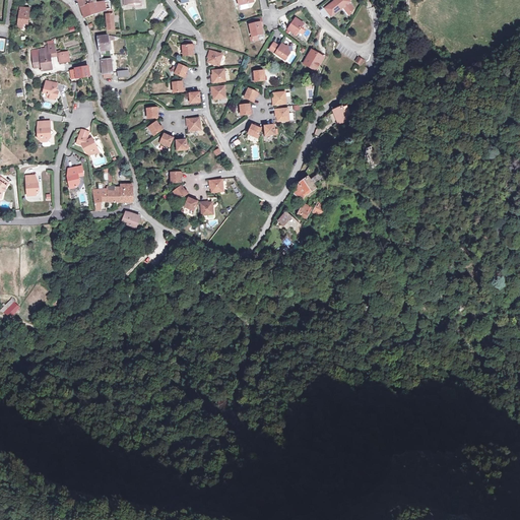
[(348,0),(335,0),(325,8),(329,14),(340,6),(342,8),(343,8),(349,15),(353,9),(349,3),(350,2),(348,0)]
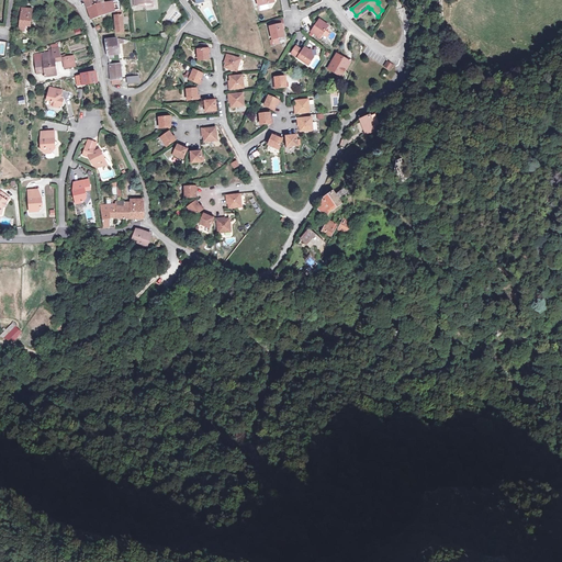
[(115,11),(121,10),(119,1),(105,3),(88,9),(92,18),(109,12),(115,11)]
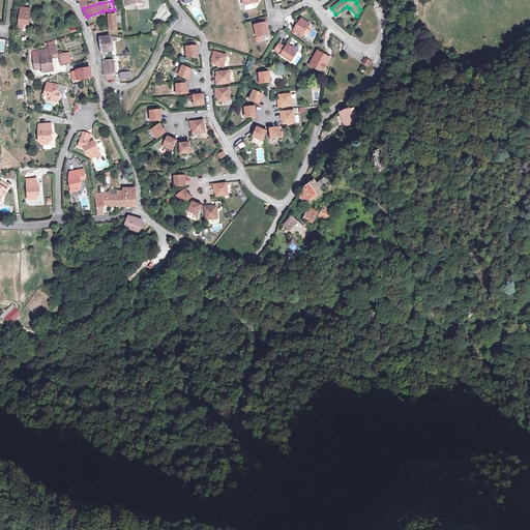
[(347,6),(335,15),(337,18),(349,8),(347,6)]
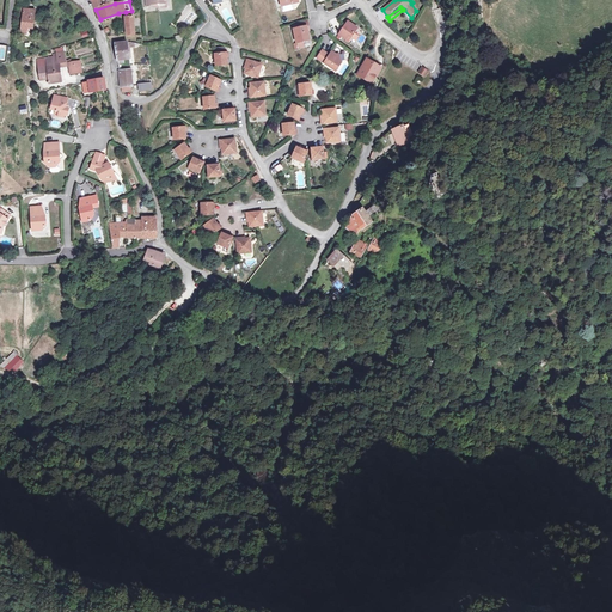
[(22,30),(34,31),(36,11),(22,8),(22,13),(24,14),(22,30)]
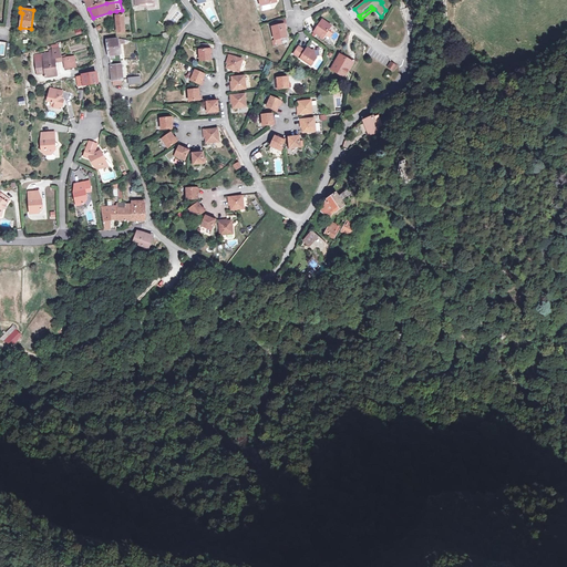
[(272,23),(274,27),(272,28),(275,40),(287,38),(285,29),(287,29),(285,20),(277,21),(277,22),(272,23)]
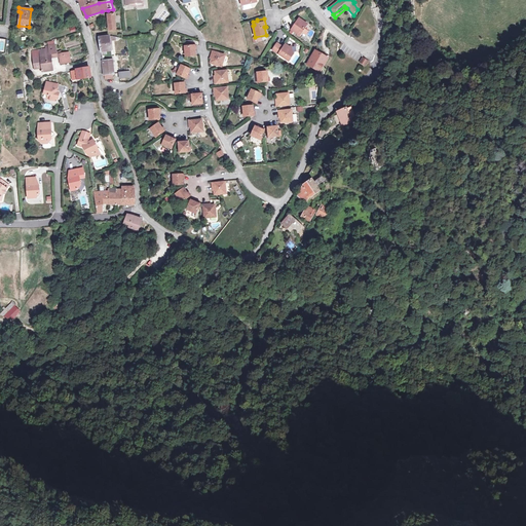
[(299,19),(292,30),(297,34),(299,31),(302,32),(307,25),(299,19)]
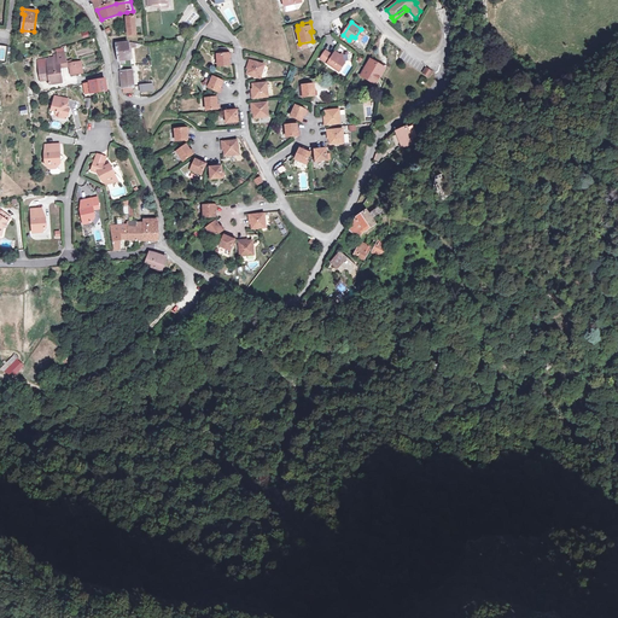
[(129,48),(129,44),(117,45),(118,62),(120,62),(123,88),(134,87),(129,48)]
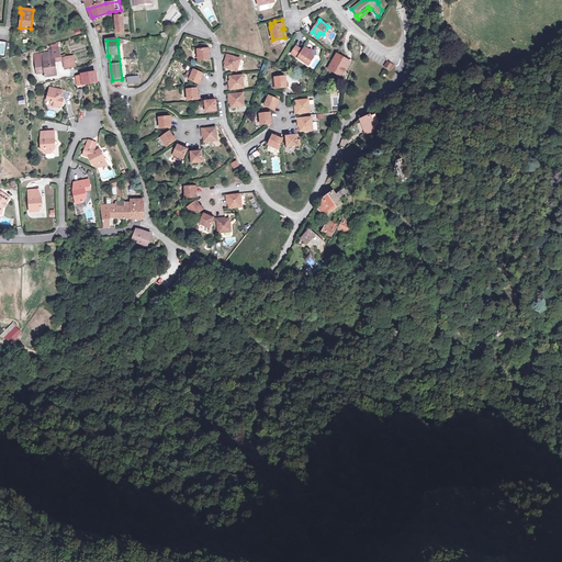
[(210,59),(209,55),(209,49),(206,49),(206,44),(198,45),(198,49),(199,60),(210,59)]
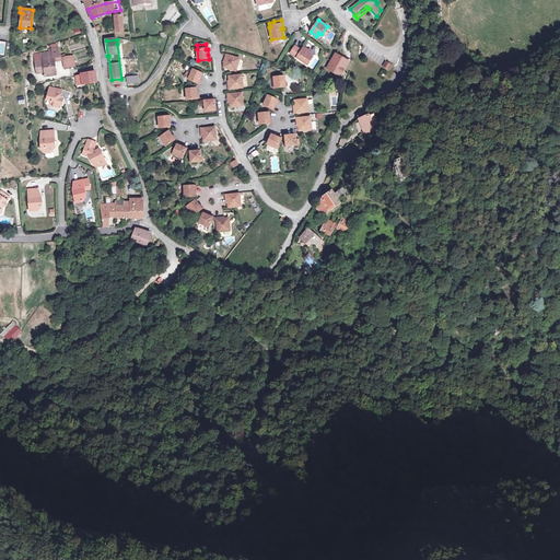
[(295,46),(290,54),(307,66),(313,57),(312,57),(311,49),(307,50),(304,47),(300,53),(299,51),(300,49),(295,46)]
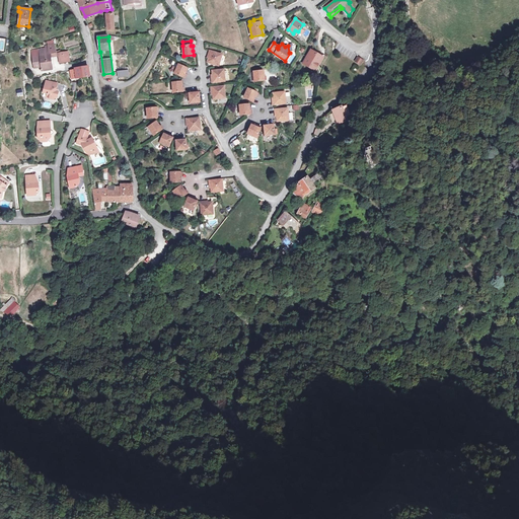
[(56,52),(54,45),(49,46),(46,47),(46,50),(40,51),(41,57),(42,67),(42,71),(52,70),(50,56),(59,55),(61,63),(69,62),(67,53),(59,54),(58,52),(56,52)]
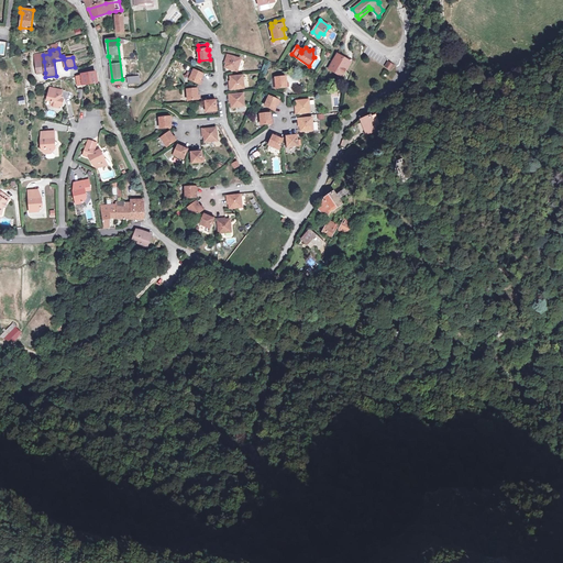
[(339,53),(338,56),(351,64),(346,69),(348,70),(353,61),(339,53)]
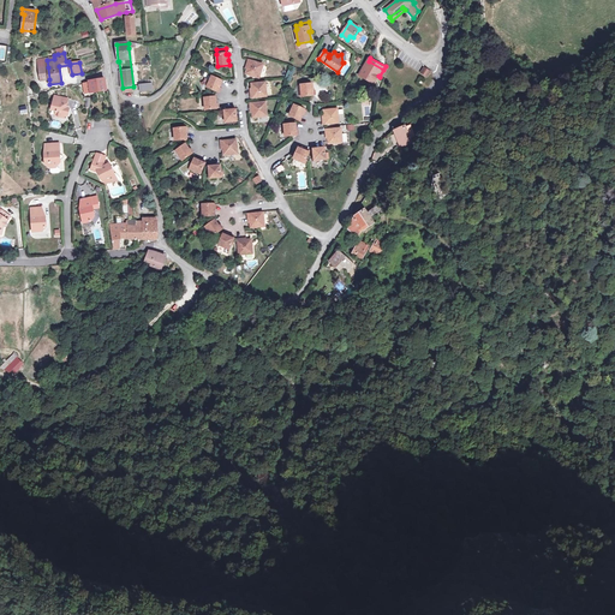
[(263,65),(250,60),(248,69),(249,69),(246,73),(260,78),(263,65)]
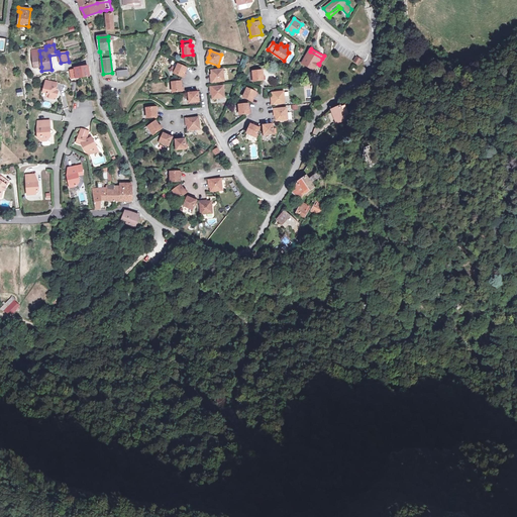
[(322,59),(310,52),(302,64),(314,71),(318,64),(322,59)]
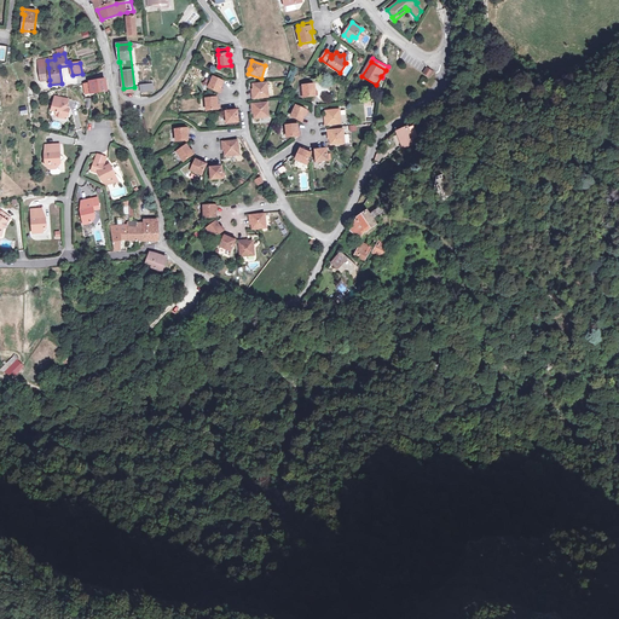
[(50,80),(48,68),(40,69),(41,81),(50,80)]
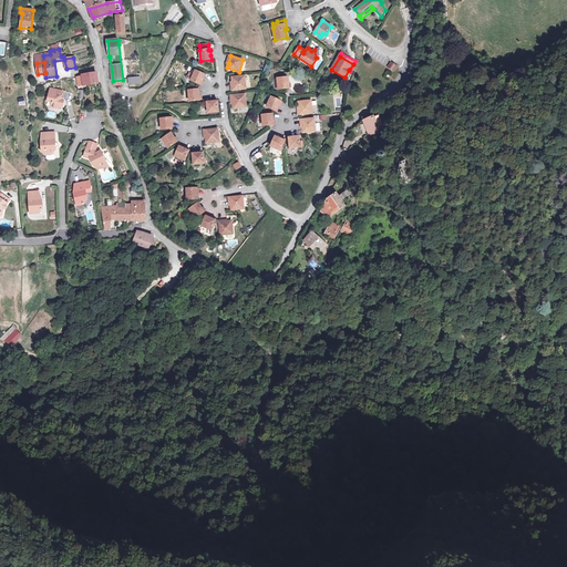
[(200,85),(206,75),(196,71),(194,74),(192,81),(200,85)]
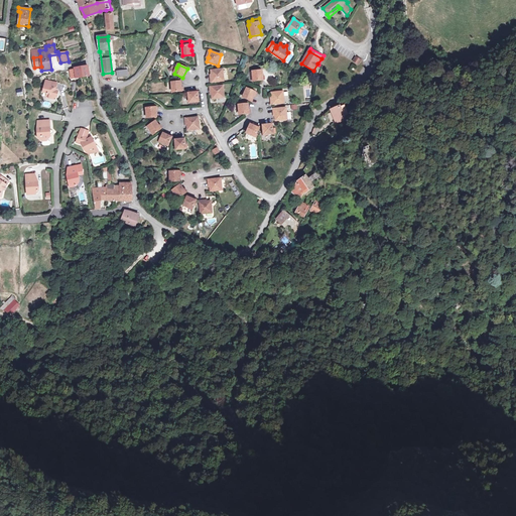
[(90,76),(89,67),(76,69),(72,70),(72,71),(70,71),(71,72),(72,72),(73,78),(90,76)]
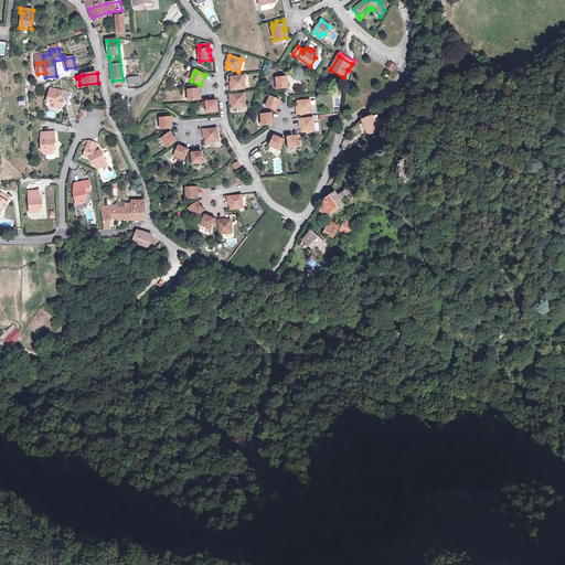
[(245,88),(244,76),(232,77),(232,82),(231,82),(232,89),(245,88)]
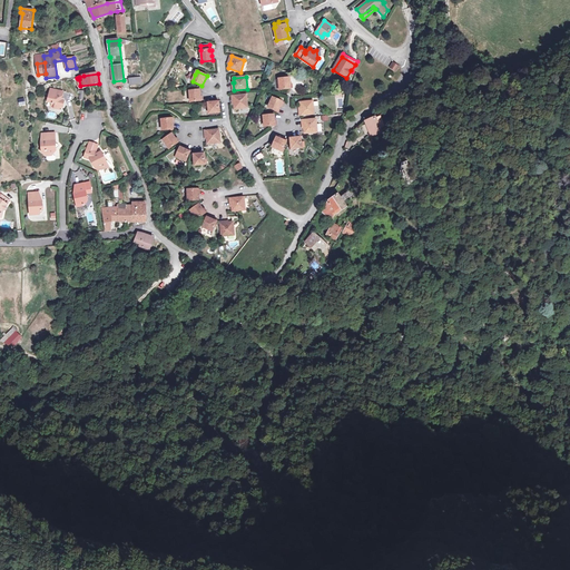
[(290,78),(279,79),(281,89),(292,88),(290,78)]
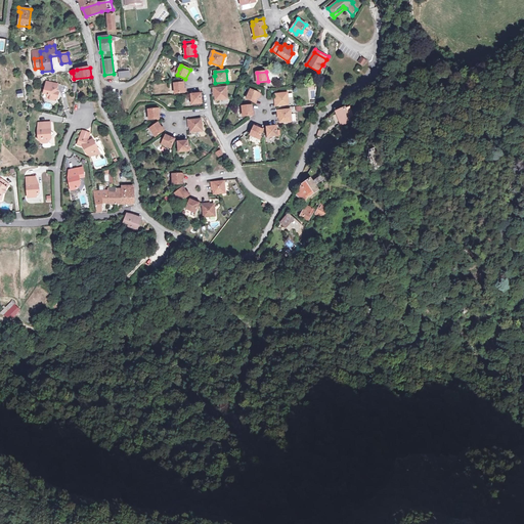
[(57,85),(46,82),(44,93),(47,94),(47,98),(54,100),(54,98),(57,98),(58,93),(55,92),(57,85)]
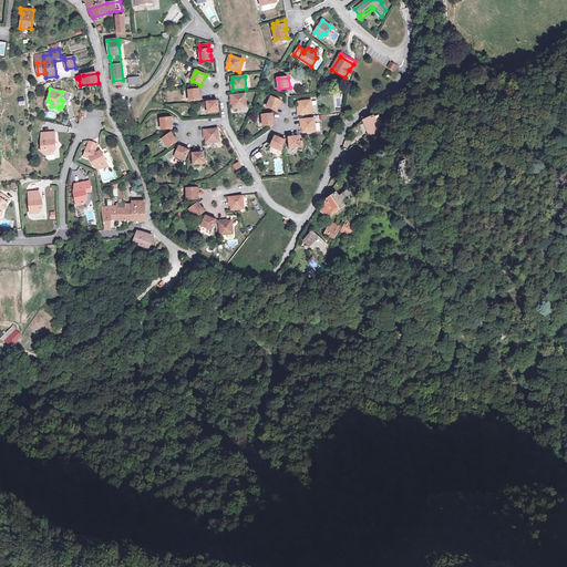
[(200,101),(199,90),(189,91),(189,101),(200,101)]
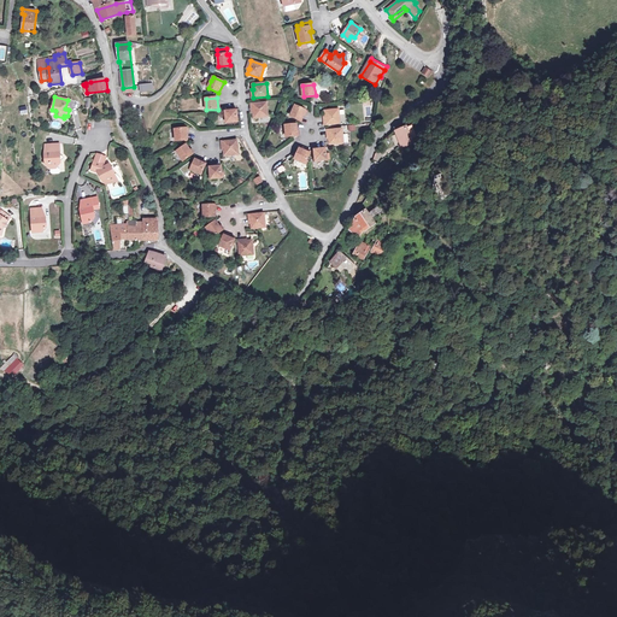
[(268,117),(266,103),(252,105),(252,112),(254,112),(254,118),(268,117)]
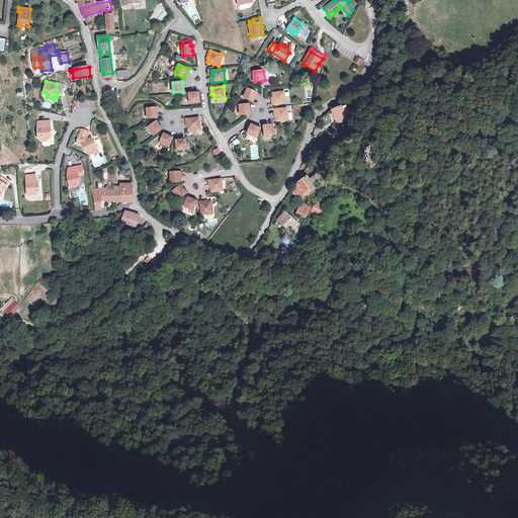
[(253,101),(257,92),(248,88),(244,97),(253,101)]
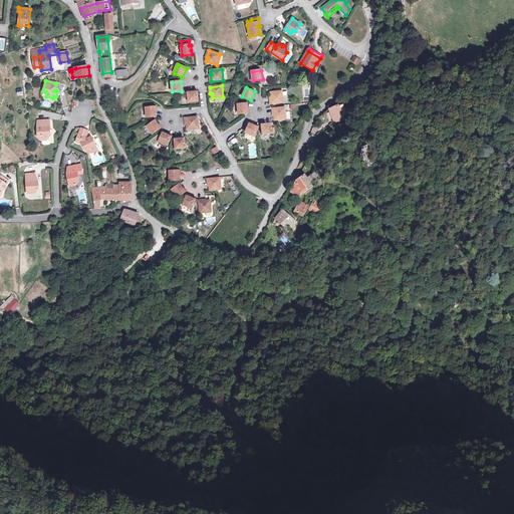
[(271,96),(270,96),(271,103),(283,102),(282,90),(271,91),(271,96)]
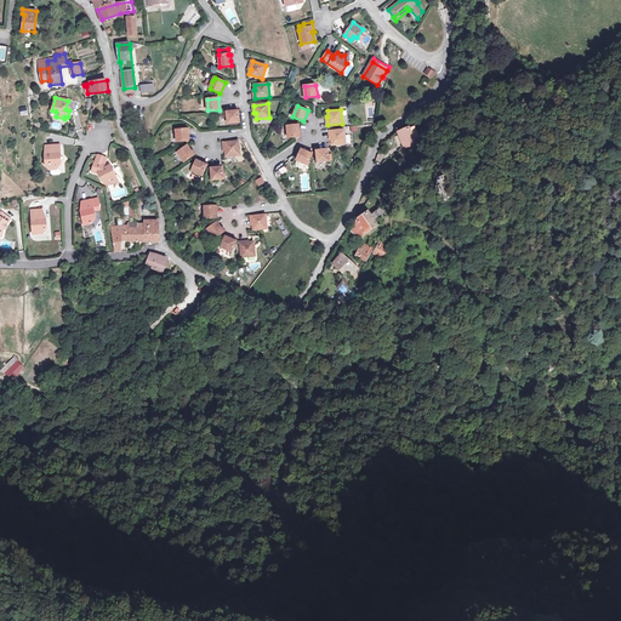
[(239,112),(227,112),(228,124),(240,123),(239,112)]
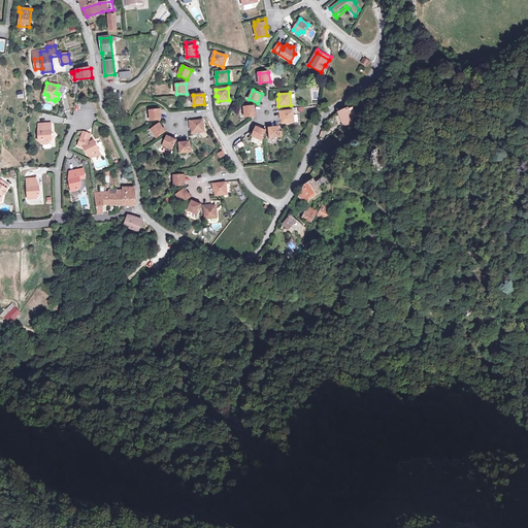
[(245,118),(255,117),(255,106),(244,107),(245,118)]
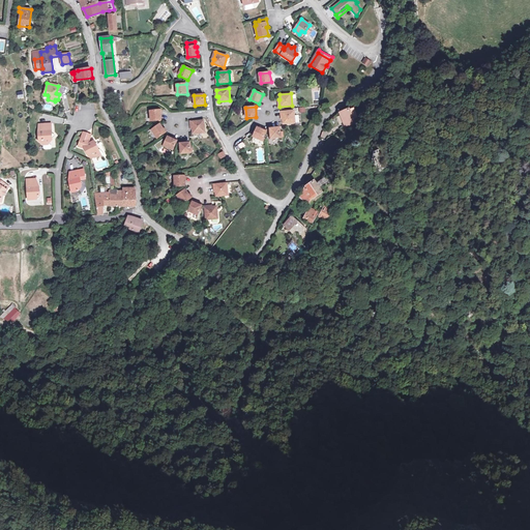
[(355,122),(350,109),(340,113),(346,126),(355,122)]
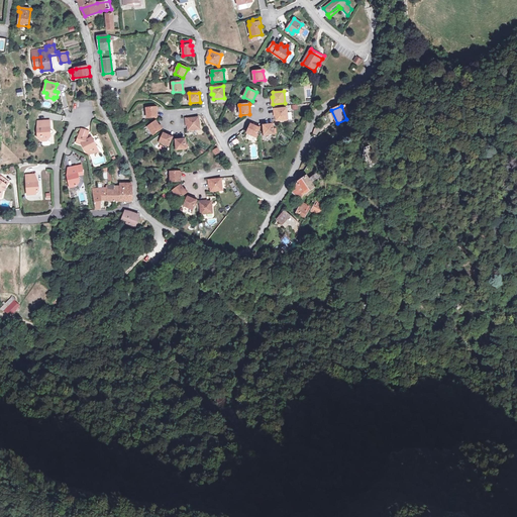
[(158,117),(157,113),(157,108),(146,108),(147,118),(158,117)]
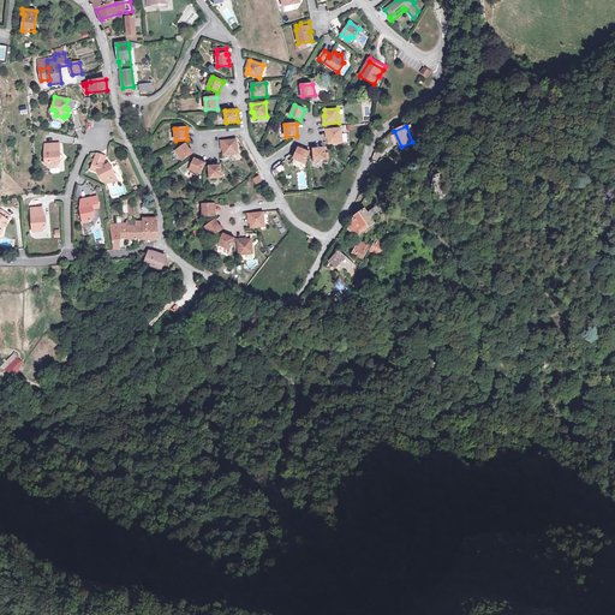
[(341,129),(327,130),(327,138),(329,138),(329,144),(342,142),(341,129)]
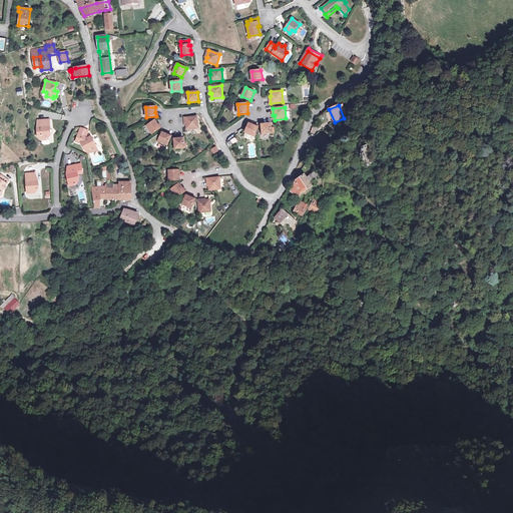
[(197,116),(185,118),(185,122),(185,125),(187,125),(187,129),(198,128),(197,116)]
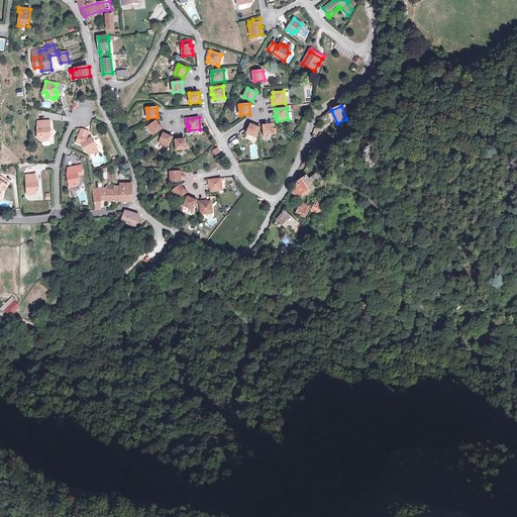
[(48,121),(41,121),(41,127),(37,128),(38,132),(35,135),(41,141),(46,141),(50,136),(50,127),(48,128),(48,121)]
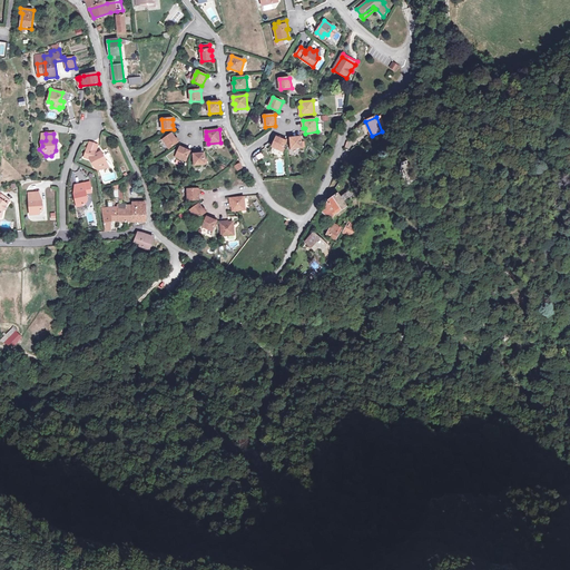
[(178,143),(175,138),(173,134),(164,140),(169,148),(178,143)]
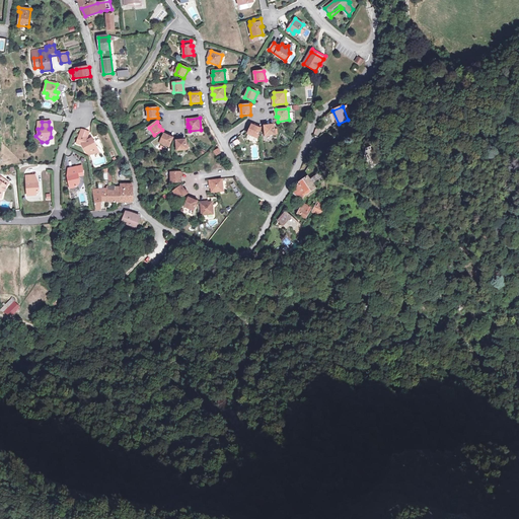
[(257,138),(262,129),(252,125),(248,134),(257,138)]
